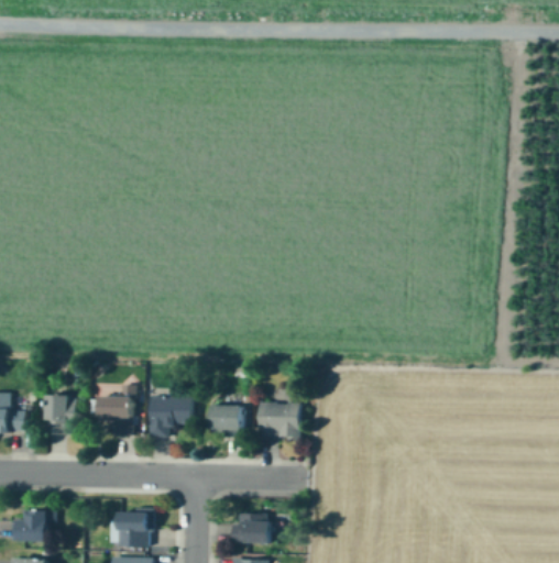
[(0,432),(23,432),(23,410),(8,410),(8,393),(0,393),(0,432)]
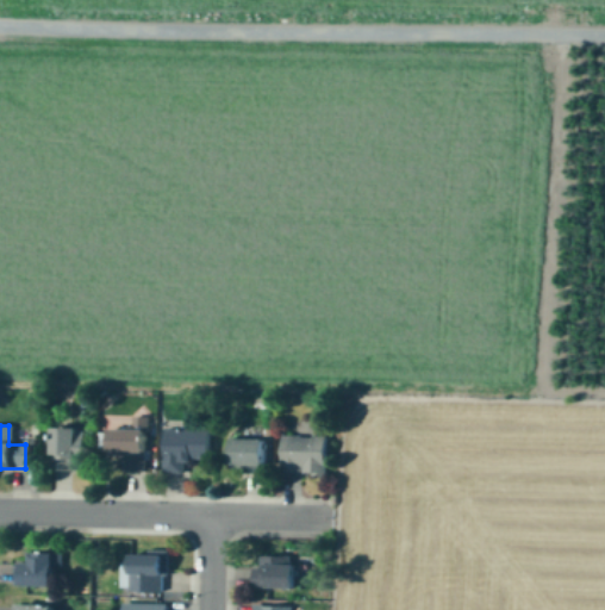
[(120,456),(120,472),(142,472),(143,427),(130,425),(130,430),(106,429),(105,456),(120,456)]
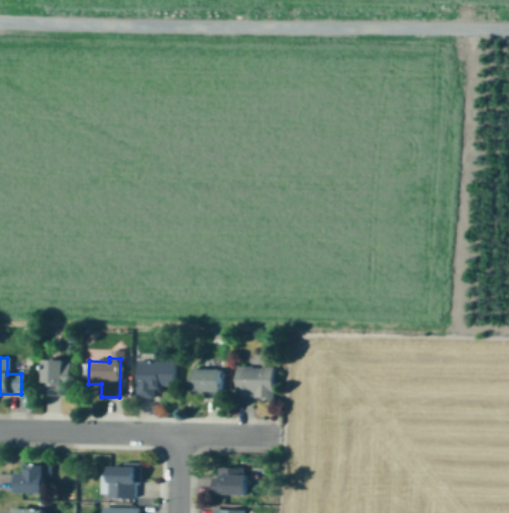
[(68,360),(40,360),(40,397),(68,397),(68,360)]
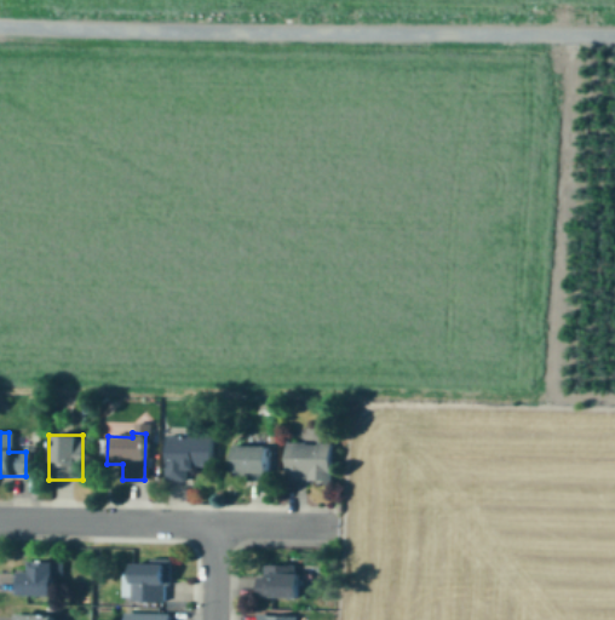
[(161,437),(161,482),(184,482),(184,468),(208,468),(208,437),(161,437)]
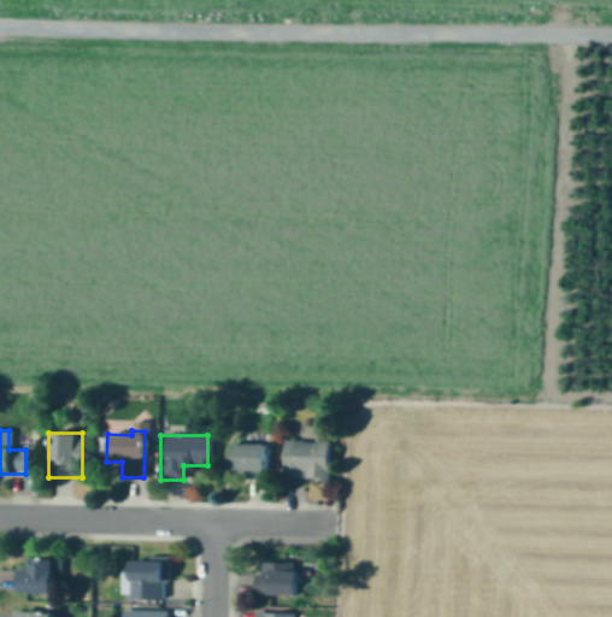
[(281,480),(327,480),(327,441),(281,441),(281,480)]
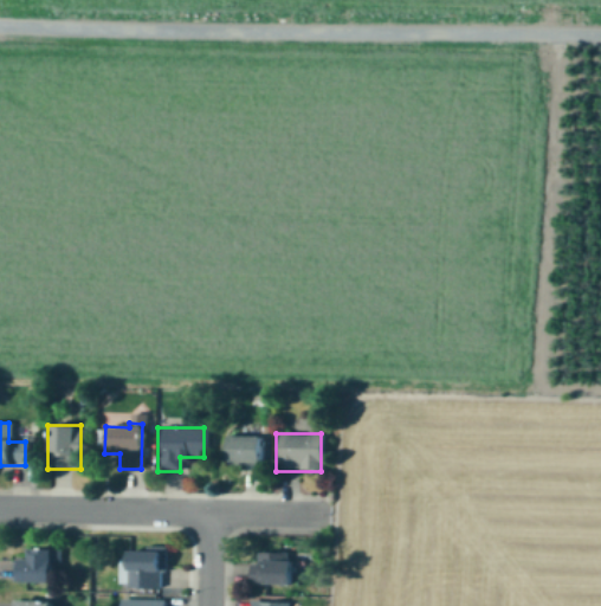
[(259,436),(225,436),(225,466),(259,466),(259,436)]
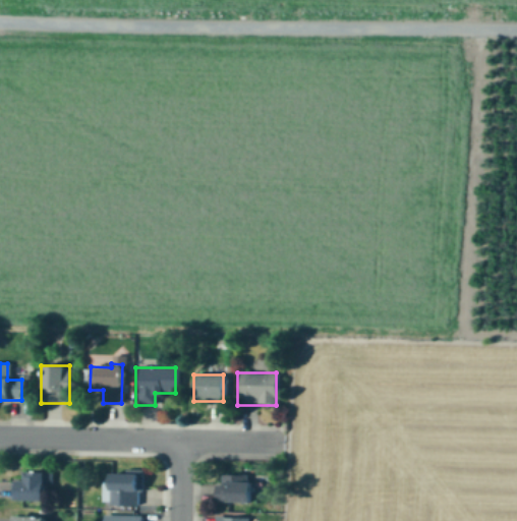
[(106,504),(138,504),(138,471),(106,471),(106,504)]
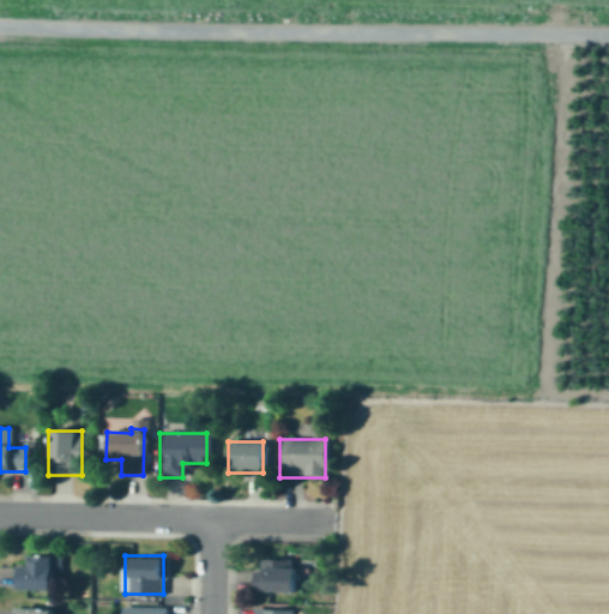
[(50,559),(18,559),(18,590),(50,590),(50,559)]
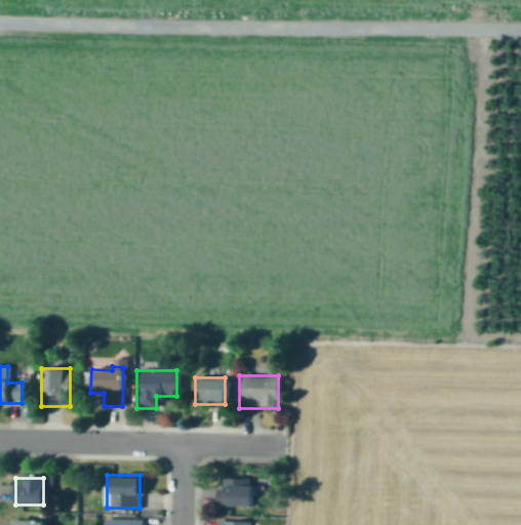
[(250,507),(250,479),(213,479),(213,507),(250,507)]
